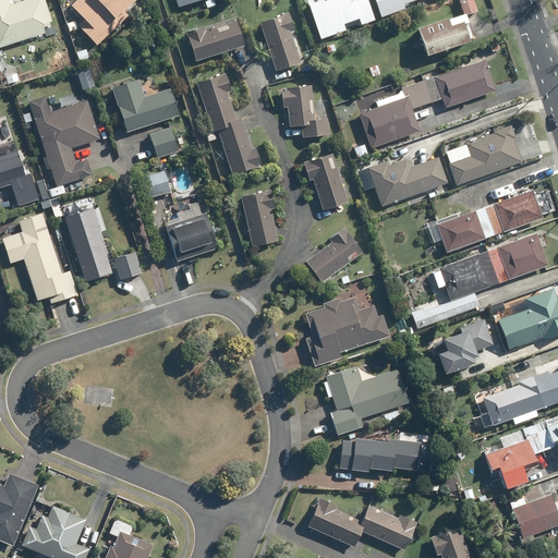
[(5,0),(0,0),(0,45),(43,32),(39,23),(49,20),(43,0),(26,0),(8,7),(5,0)]
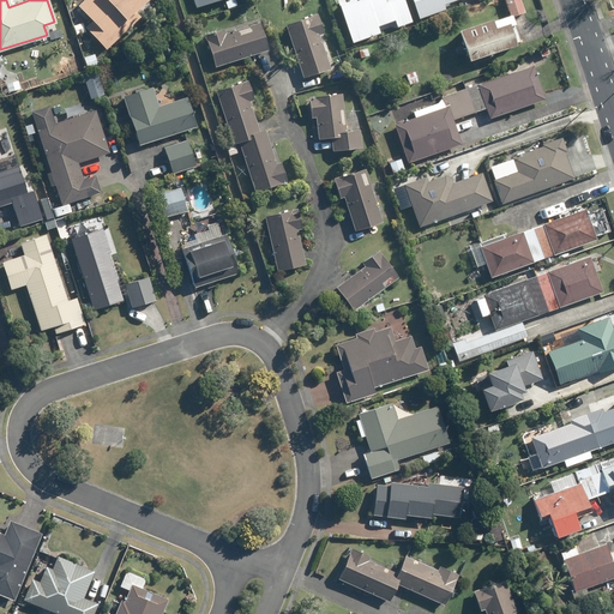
[(91,20),(85,26),(106,48),(136,19),(131,13),(144,0),(80,0),(76,5),(91,20)]
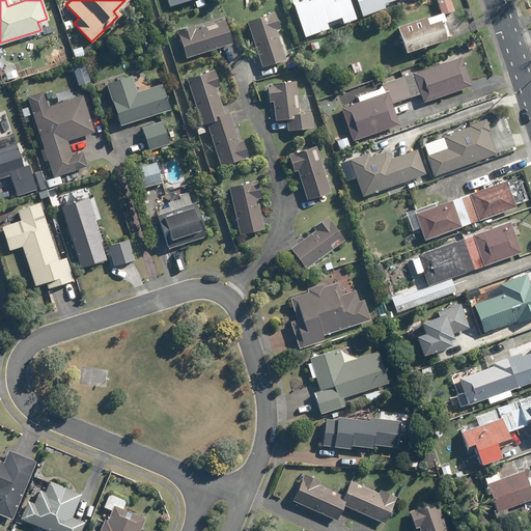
[(347,0),(353,15),(361,11),(362,15),(385,6),(383,2),(387,0),(347,0)]
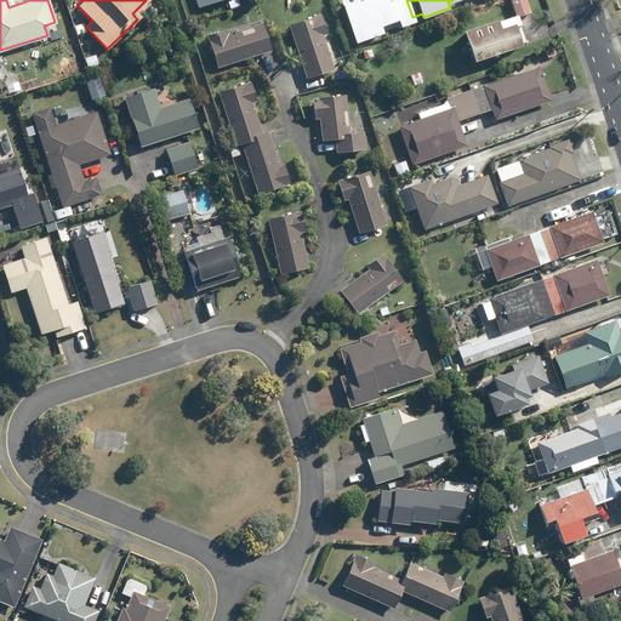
[(525,0),(510,0),(516,16),(530,12),(525,0)]
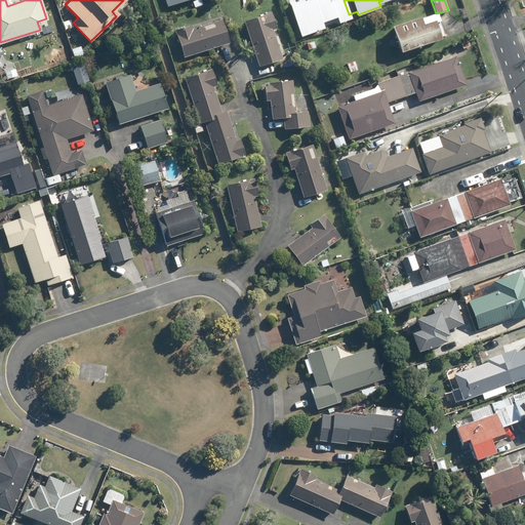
[(272,11),(244,22),(259,67),(283,58),(274,30),(277,29),(272,11)]
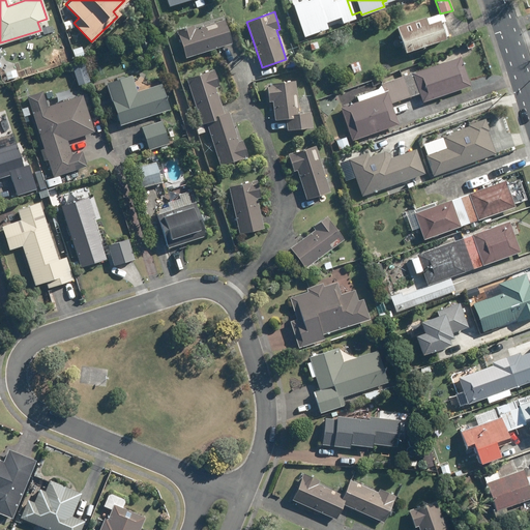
[(435,12),(394,25),(403,51),(443,37),(435,12)]
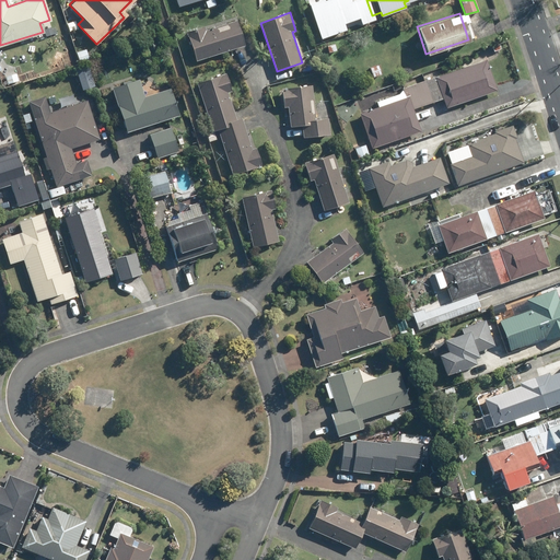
[(371,14),(361,18),(364,27),(374,23),(371,14)]
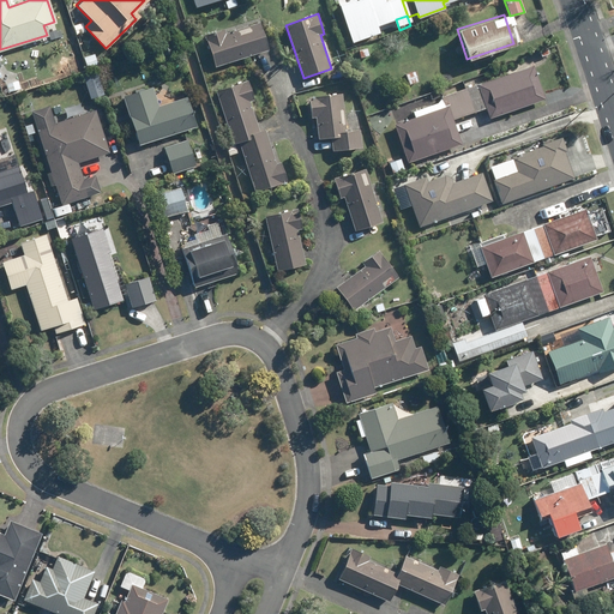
[(83,23),(73,26),(76,35),(85,32),(83,23)]
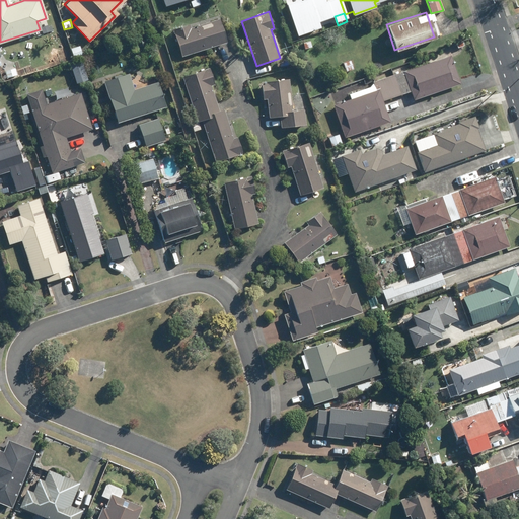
[(189,24),(173,29),(182,57),(227,43),(220,19),(191,28),(189,24)]
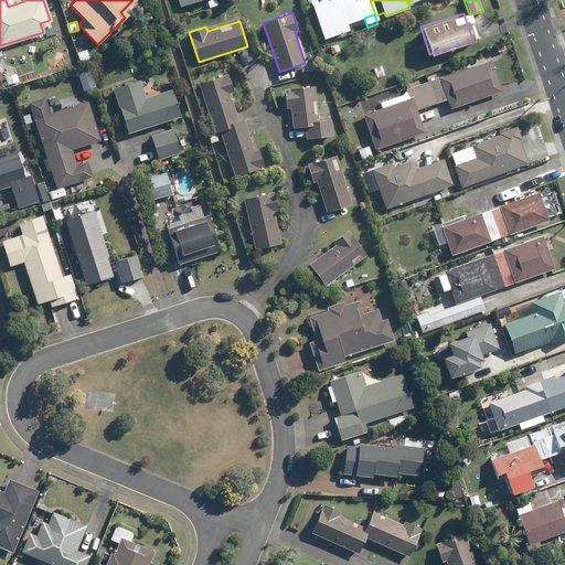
[(355,25),(349,28),(351,34),(358,32),(355,25)]
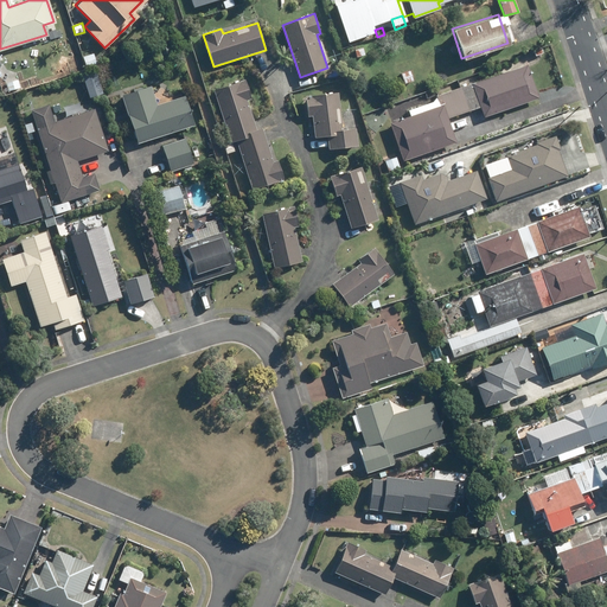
[(363,48),(355,51),(357,58),(365,55),(363,48)]
